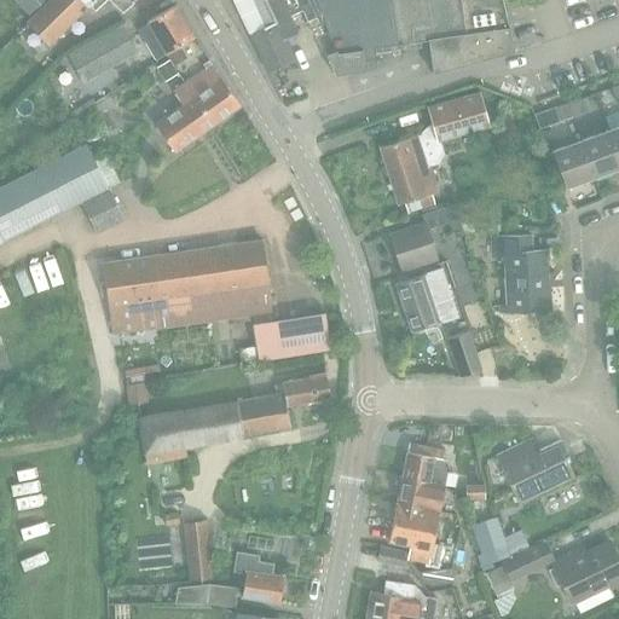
[(42,0),(12,0),(27,16),(42,0)]
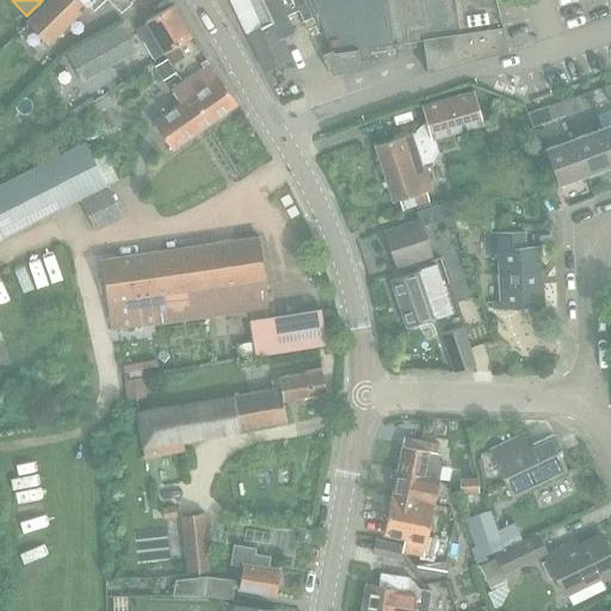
[(47,0),(26,20),(48,42),(91,0),(47,0)]
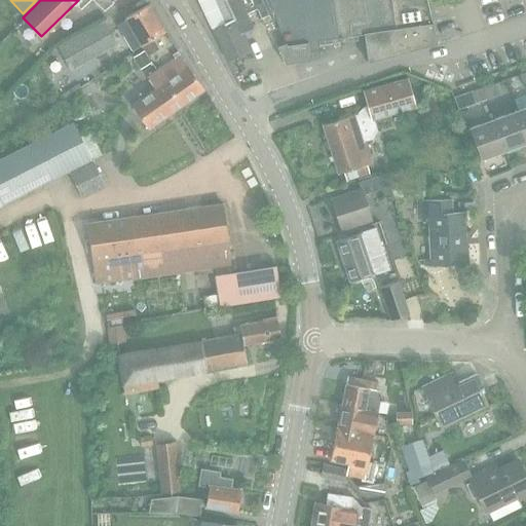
[(95,0),(105,9),(114,0),(95,0)]
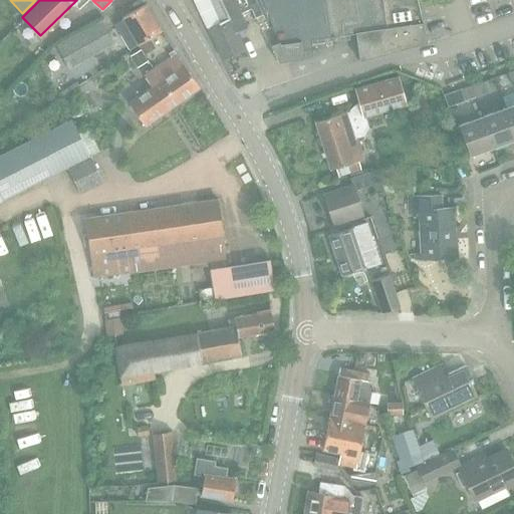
[(210,0),(220,21),(208,26),(223,58),(246,47),(238,30),(247,26),(240,11),(252,6),(256,15),(268,10),(263,0),(210,0)]
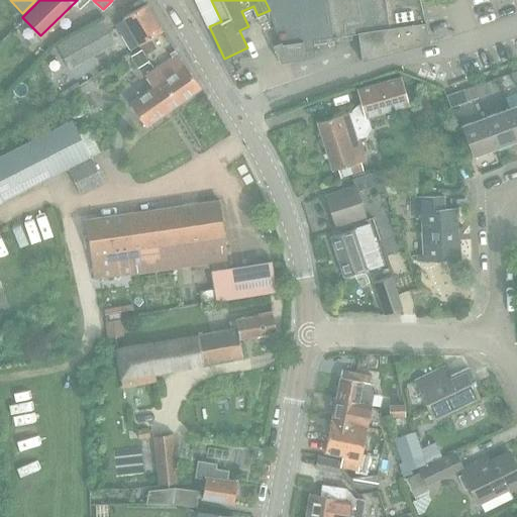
[(312,39),(332,36),(333,36),(327,0),(265,0),(270,10),(281,41),(272,44),(279,62),(305,59),(304,49),(313,48),(312,39)]
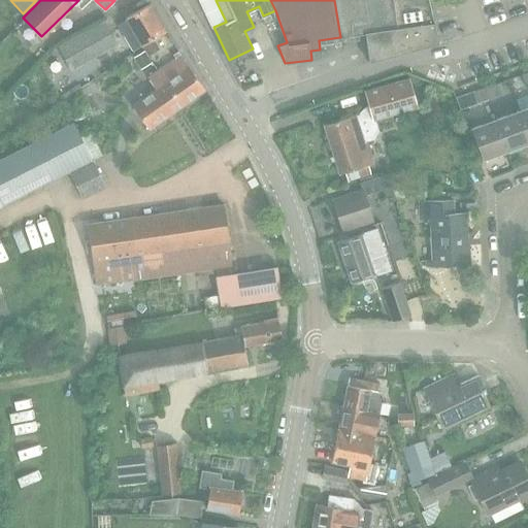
[(334,0),(340,37),(373,32),(381,57),(368,60),(368,62),(438,43),(428,0),(334,0)]
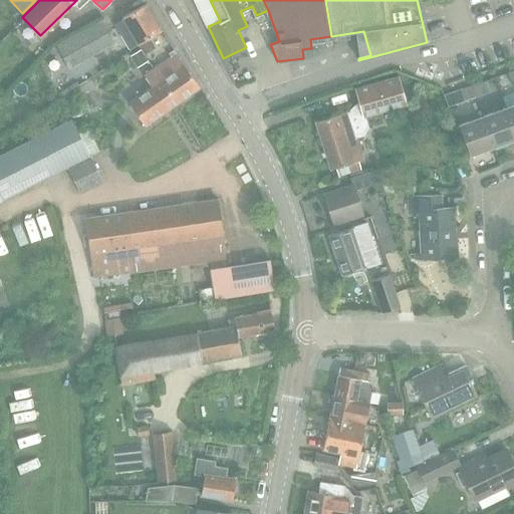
[(123,18),(113,24),(129,49),(139,42),(139,43),(162,29),(146,3),(122,17),(123,18)]
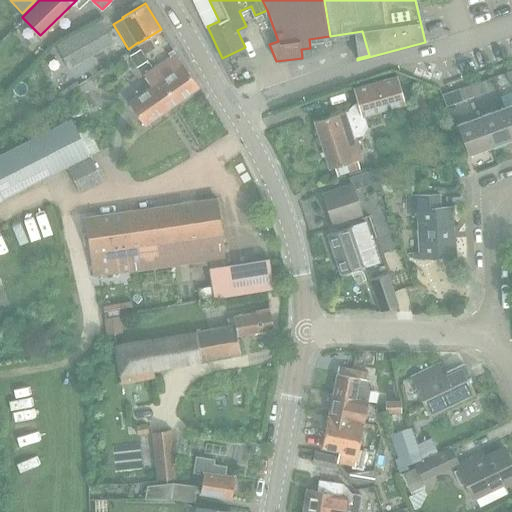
[(68,69),(113,45),(101,22),(56,47),(68,69)]
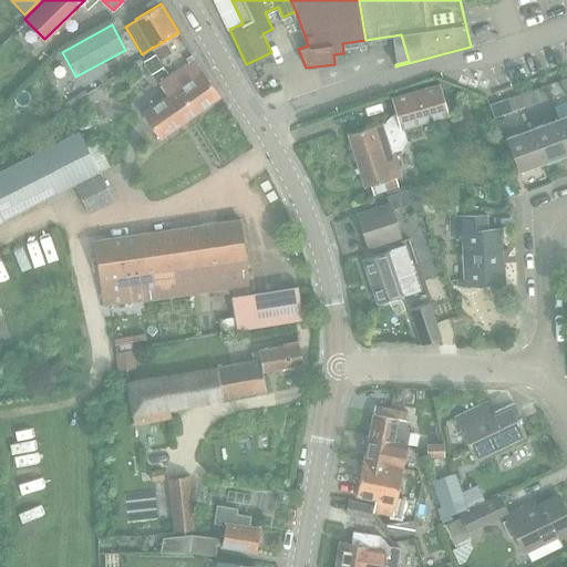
[(168,74),(196,112),(219,95),(194,60),(191,54),(186,58),(188,61),(168,74)]
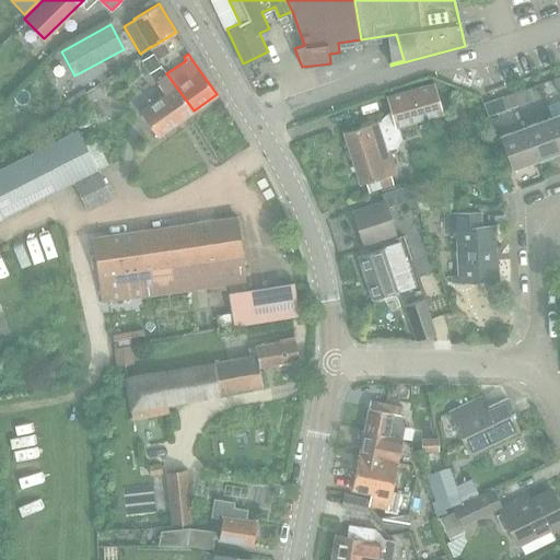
[(194,111),(166,73),(156,81),(165,93),(140,111),(158,136),(194,111)]
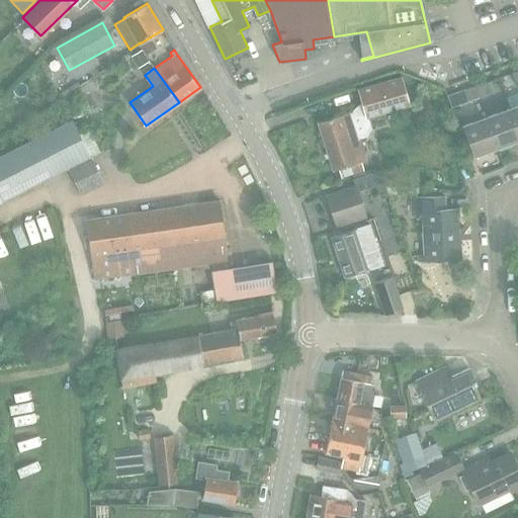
[(365,116),(407,104),(400,76),(358,88),(362,103),(359,104),(356,106),(352,108),(350,111),(318,121),(333,170),(338,169),(341,177),(363,170),(360,162),(366,160),(359,139),(363,137),(366,135),(367,131),(367,125),(365,116)]
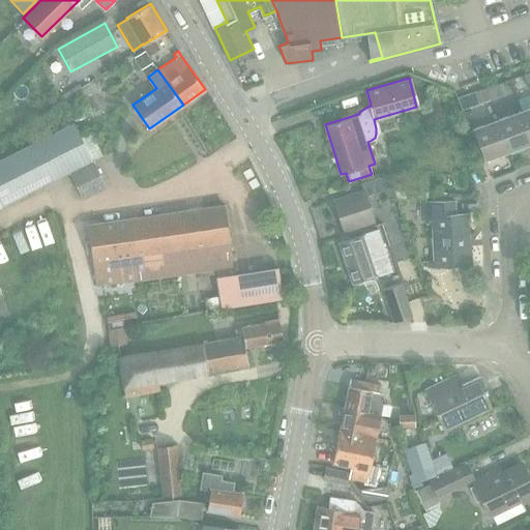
[(497,84),(486,88),(490,99),(501,95),(497,84)]
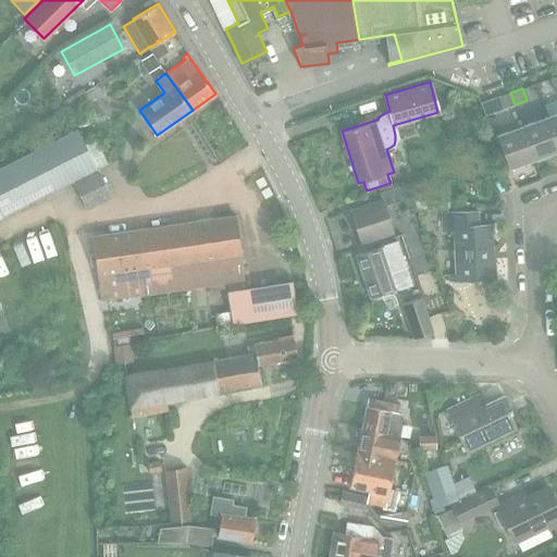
[(503,109),(515,104),(510,93),(498,97),(503,109)]
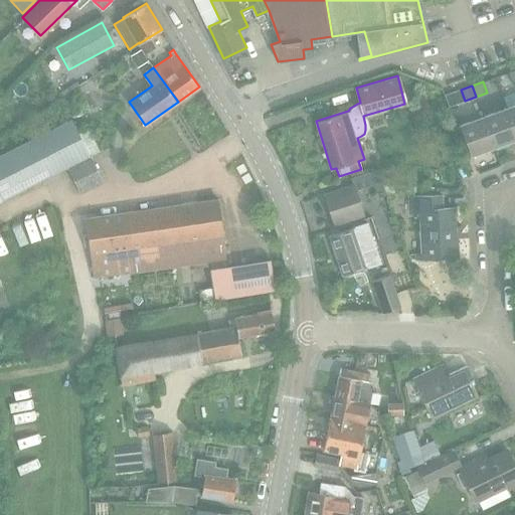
[(485,116),(496,146),(514,138),(514,126),(508,108),(485,116)]
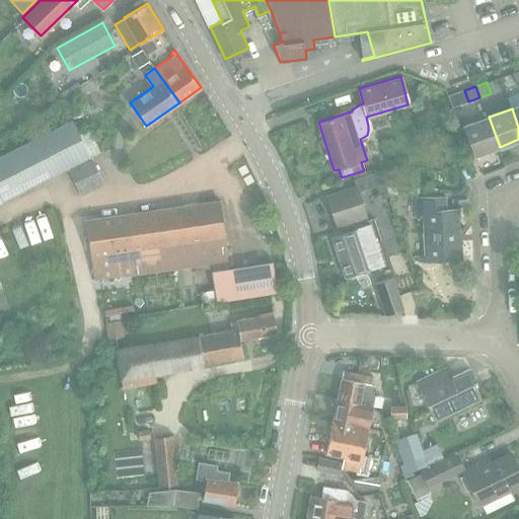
[(500,147),(489,117),(464,126),(475,156),(500,147)]
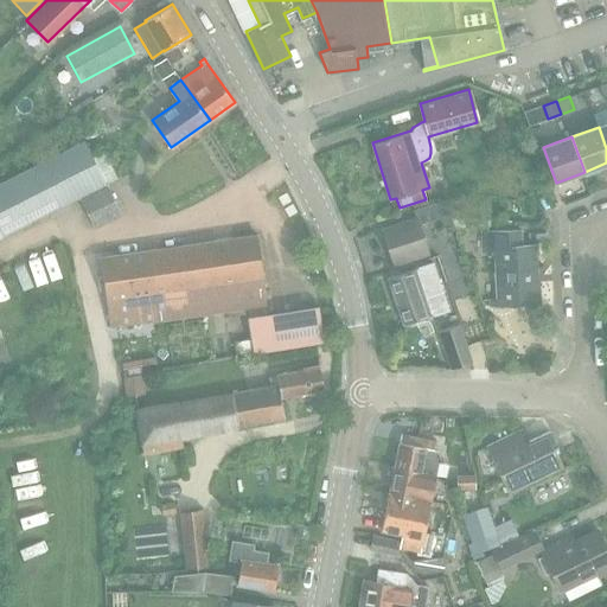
[(0,236),(4,235),(81,197),(107,184),(84,141),(0,183),(0,236)]
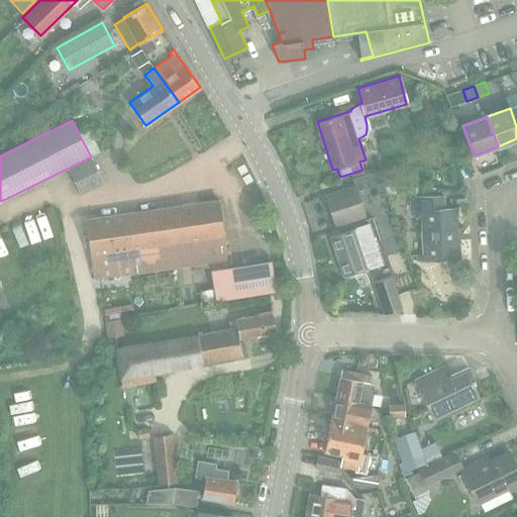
[(91,157),(69,168),(82,193),(103,182),(91,157)]
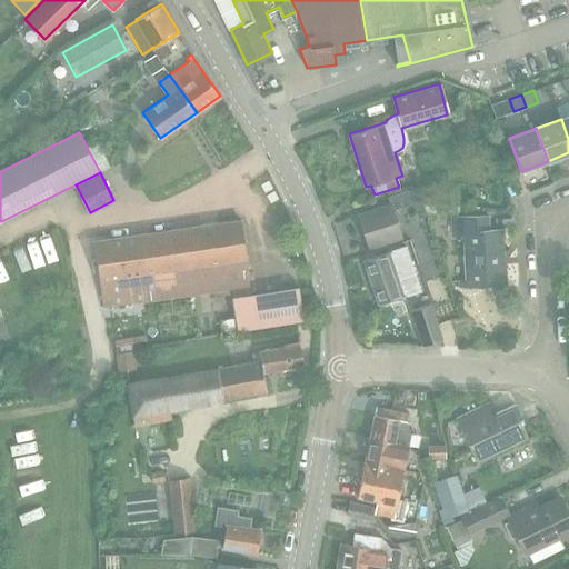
[(393,210),(417,202),(412,188),(388,196),(391,205),(359,216),(370,247),(401,237),(393,210)]
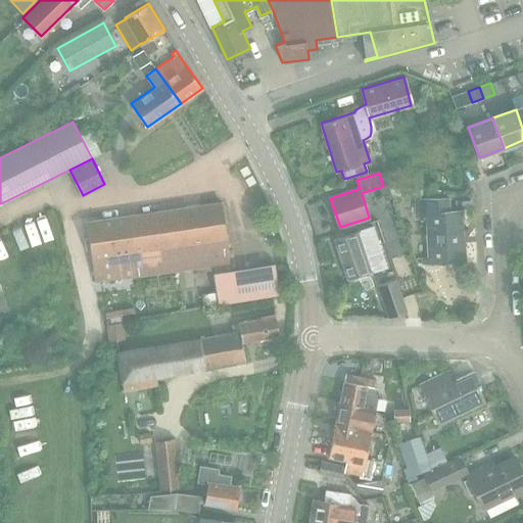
[(423,263),(465,260),(463,211),(449,212),(449,200),(416,201),(417,214),(427,212),(429,257),(423,257),(423,263)]
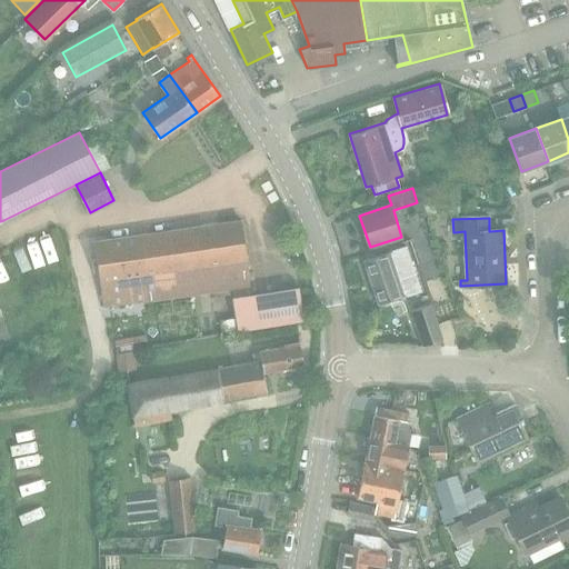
[(103,306),(231,288),(238,329),(305,319),(299,285),(252,292),(241,220),(95,240),(103,306)]
